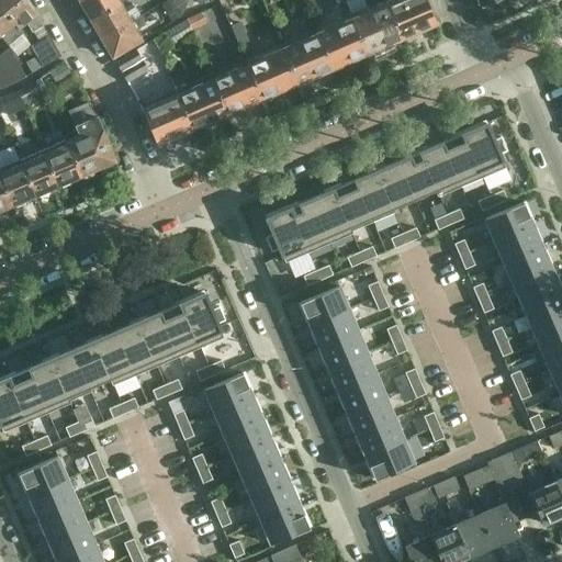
[(0,0),(0,7),(14,24),(14,25),(19,31),(26,24),(38,43),(31,47),(43,67),(60,56),(36,17),(26,0),(0,0)]
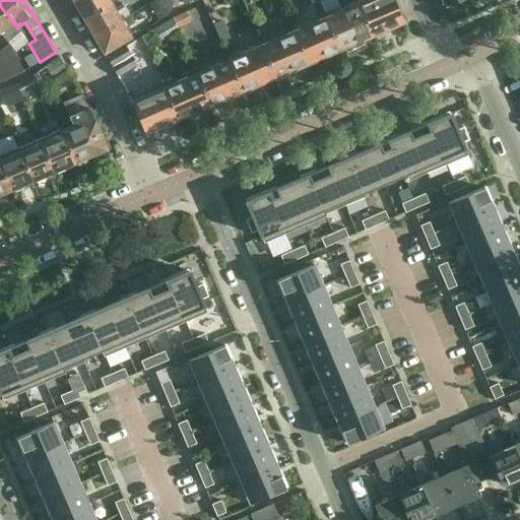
[(78,0),(73,3),(82,17),(83,19),(111,3),(116,0),(78,0)]
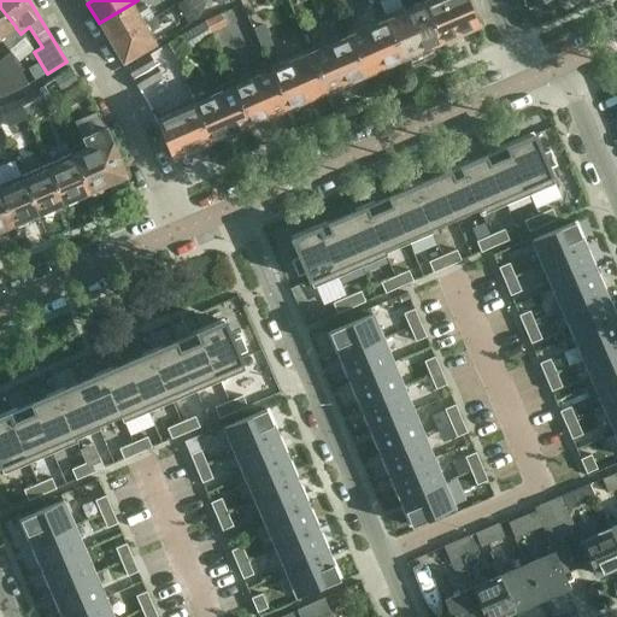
[(187,0),(199,18),(206,0),(187,0)]
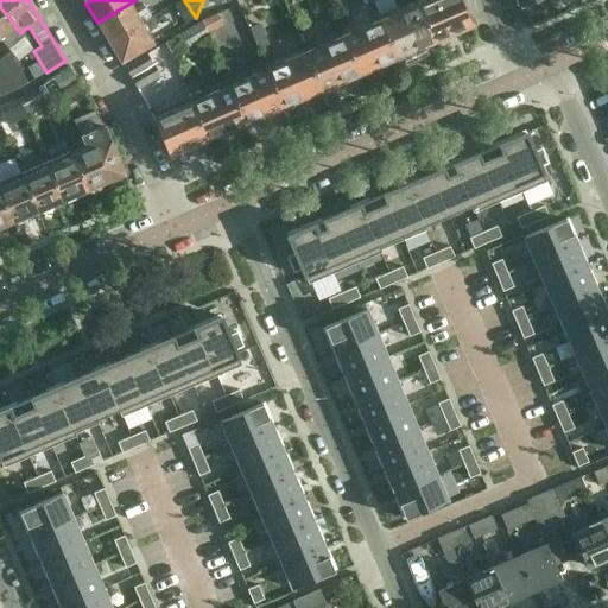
[(470,24),(460,0),(417,0),(415,1),(432,40),(435,39),(439,42),(447,38),(448,33),(470,24)]
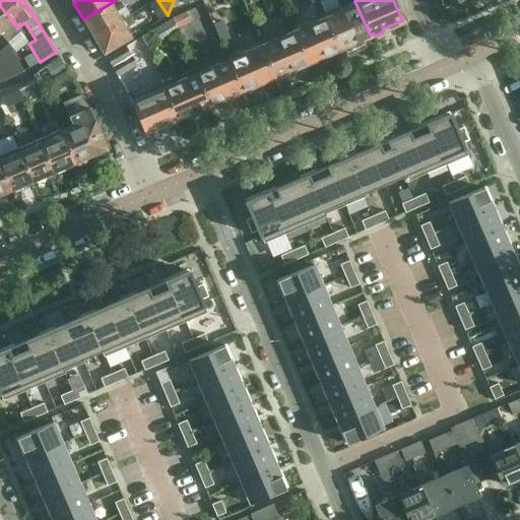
[(354,1),(322,15),(337,49),(339,48),(343,49),(349,46),(350,43),(370,35),(354,1)]
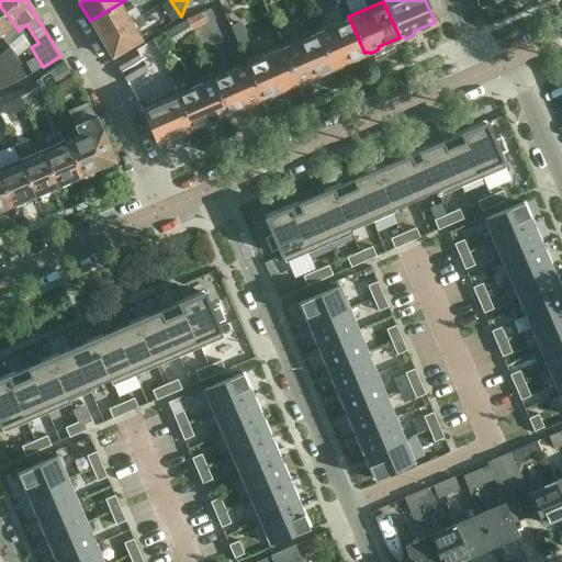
[(90,21),(101,40),(141,15),(135,7),(124,12),(120,3),(90,21)]
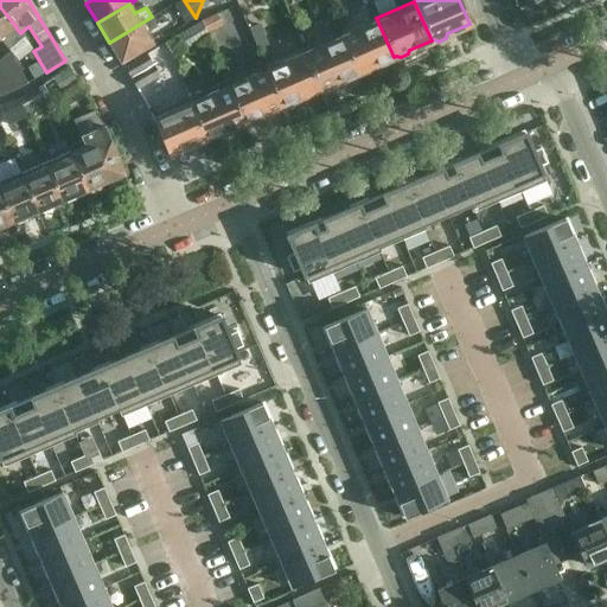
[(0,40),(7,50),(23,37),(20,33),(16,27),(16,26),(0,7),(0,40)]
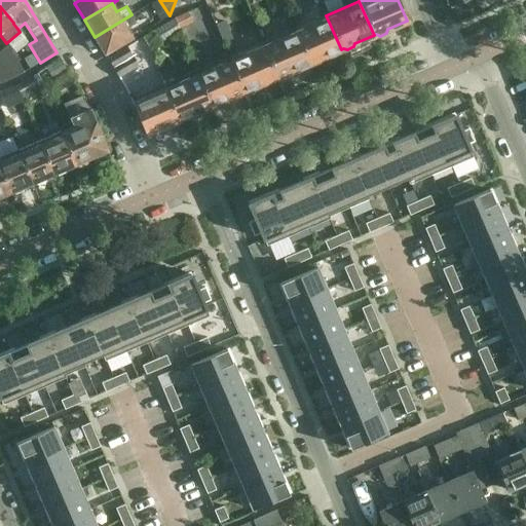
[(193,23),(187,11),(173,20),(178,31),(193,23)]
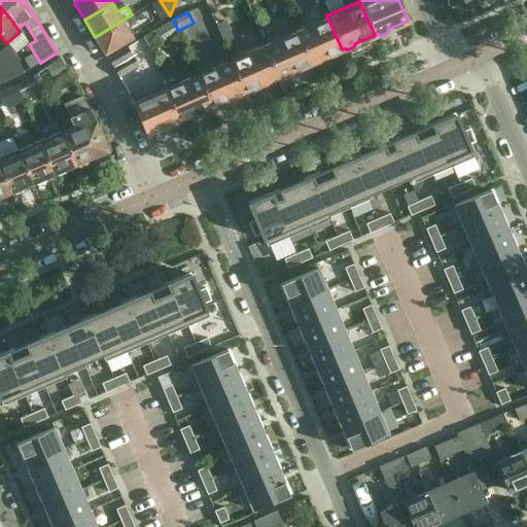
[(95,37),(105,55),(132,38),(127,29),(136,24),(132,14),(95,37)]
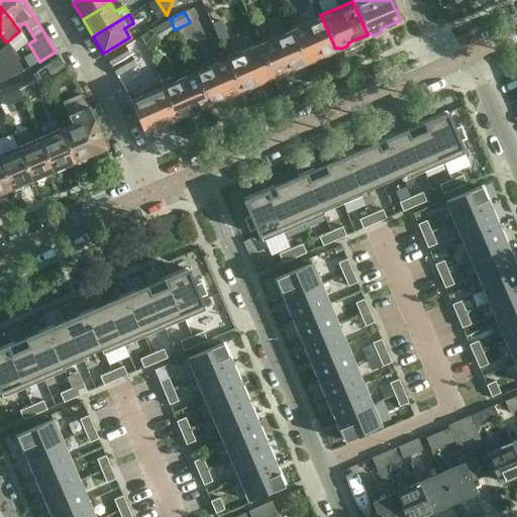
[(320,15),(289,28),(303,62),(305,61),(309,63),(315,60),(316,57),(335,48),(320,15)]
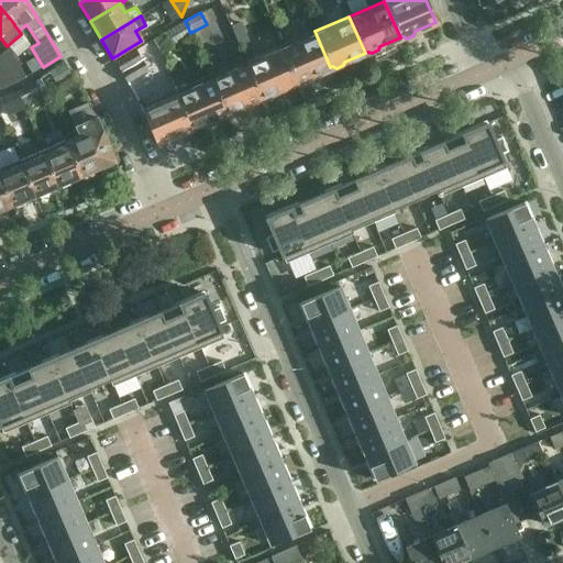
[(159,35),(166,47),(190,33),(185,21),(159,35)]
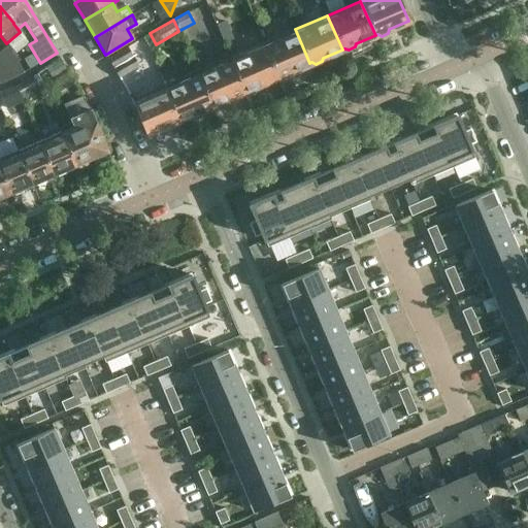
[(231,39),(224,20),(216,24),(223,42),(231,39)]
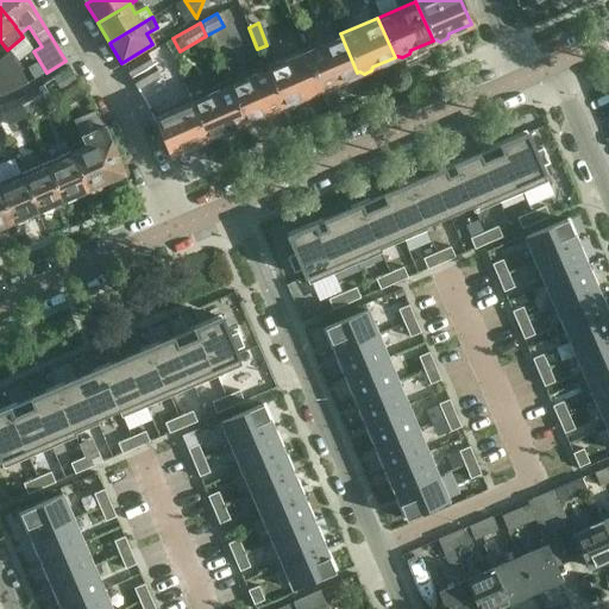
[(340,33),(302,50),(321,93),(333,87),(336,82),(357,73),(340,33)]
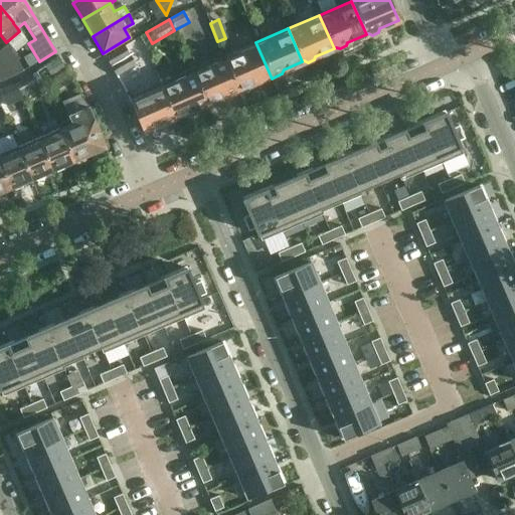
[(6,42),(1,46),(9,55),(14,51),(6,42)]
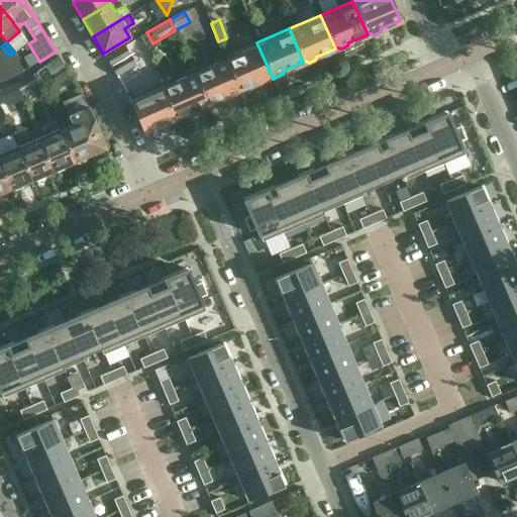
[(224,56),(239,89),(259,81),(263,83),(273,79),(256,42),(224,56)]
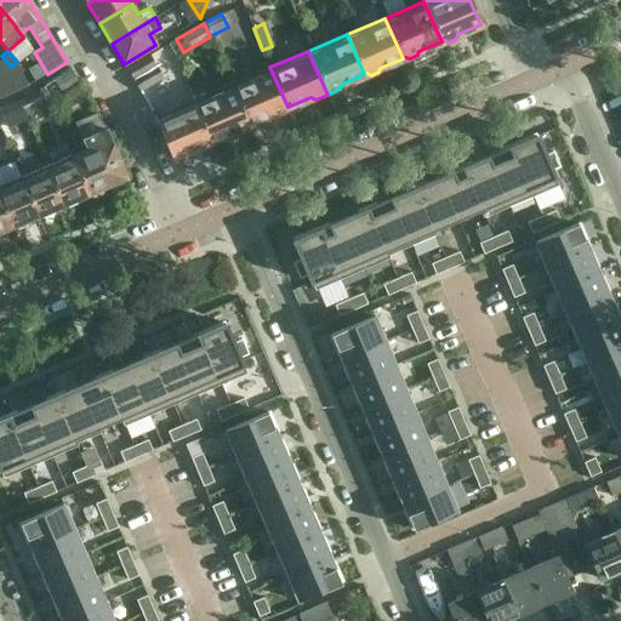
[(47,74),(34,52),(27,56),(33,66),(28,68),(35,81),(47,74)]
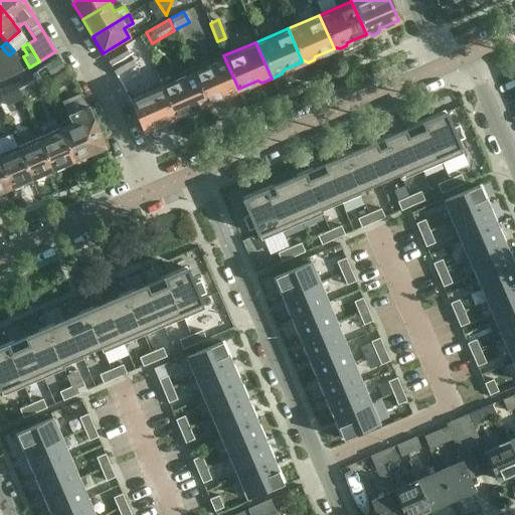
[(105,57),(116,76),(135,64),(124,46),(105,57)]
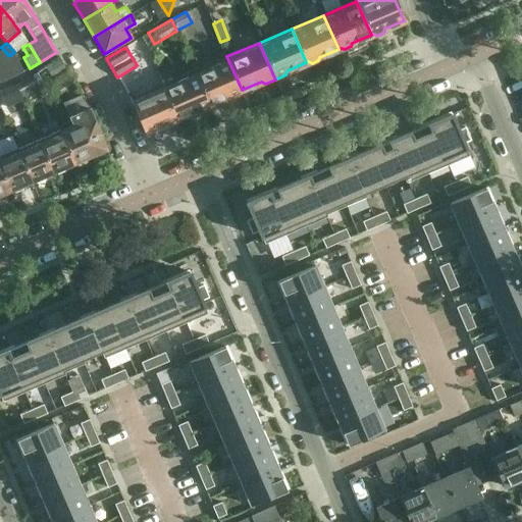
[(194,70),(209,104),(229,96),(232,97),(240,95),(241,91),(242,90),(226,56),(194,70)]
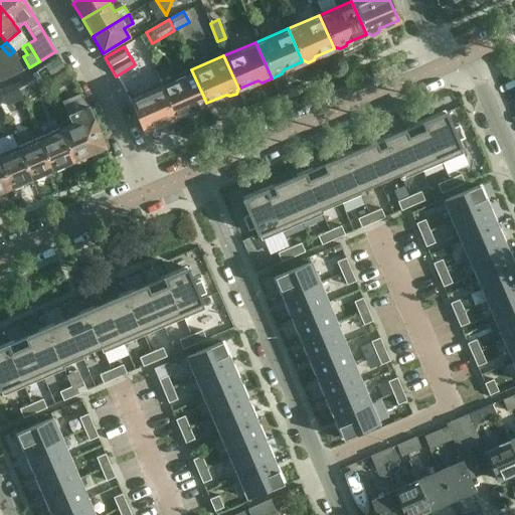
[(72,80),(58,57),(34,71),(41,82),(55,73),(60,88),(72,80)]
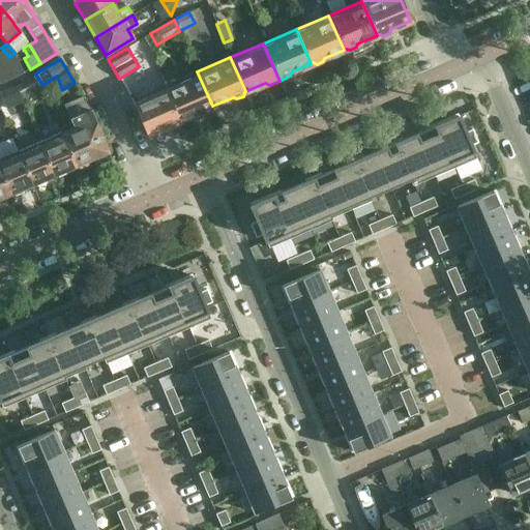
[(197,71),(165,85),(179,120),(200,111),(203,113),(210,110),(211,107),(212,106),(197,71)]
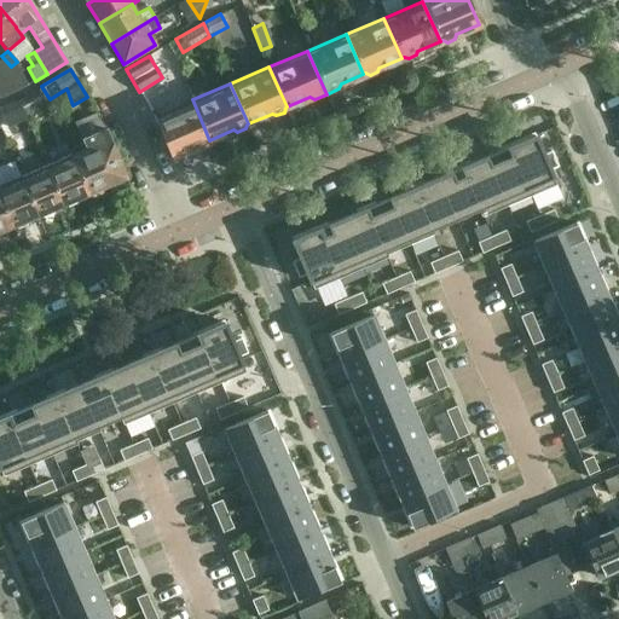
[(17,100),(24,116),(25,115),(50,99),(41,86),(18,99),(17,100)]
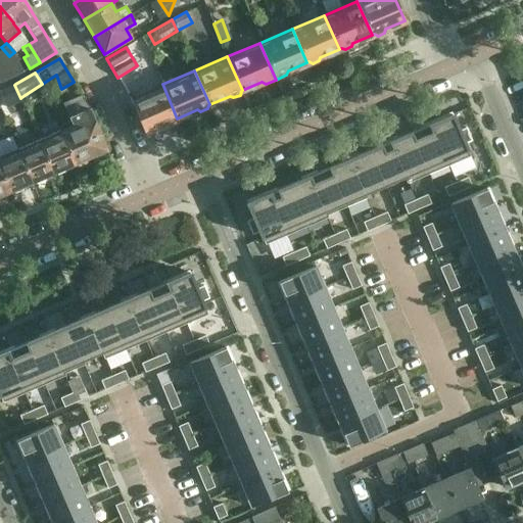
[(162,84),(130,98),(144,132),(164,124),(169,126),(175,123),(176,119),(177,119),(162,84)]
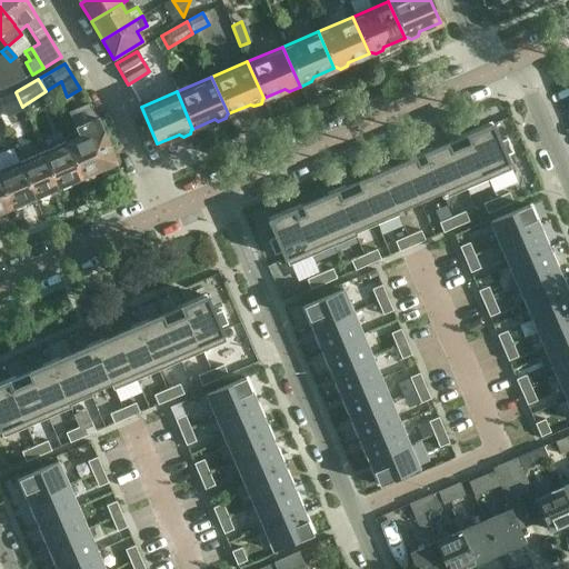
[(22,107),(16,92),(0,98),(0,100),(5,115),(22,107)]
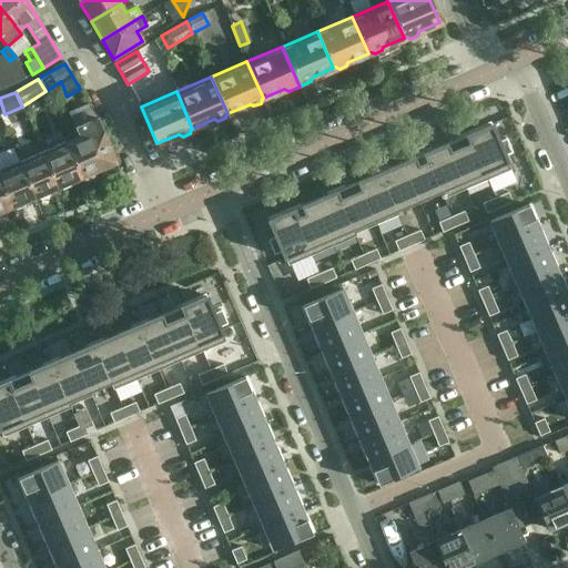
[(80,176),(82,175),(85,178),(93,174),(93,171),(117,161),(98,118),(74,128),(78,135),(64,141),(80,176)]
